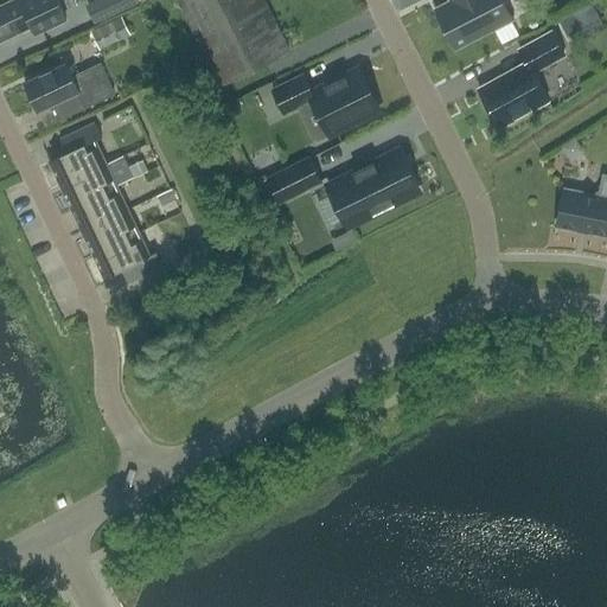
[(0,42),(32,27),(36,36),(43,32),(66,20),(57,0),(14,0),(0,7),(0,42)]
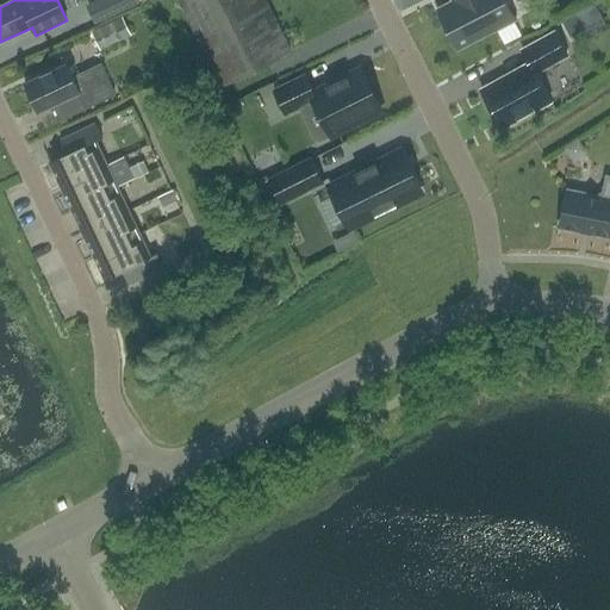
[(95,24),(139,4),(137,0),(97,0),(86,5),(95,24)]
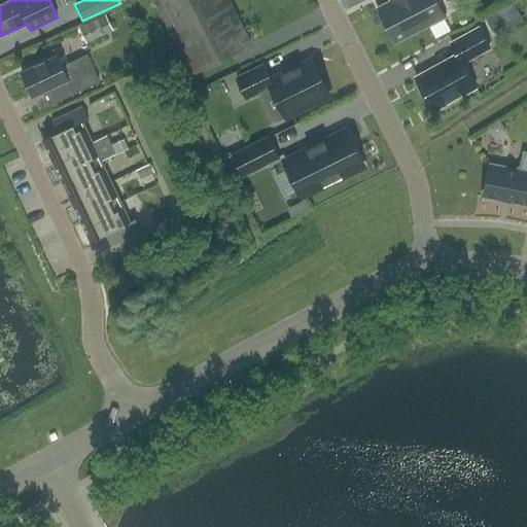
[(229,0),(154,0),(192,74),(252,44),(229,0)]
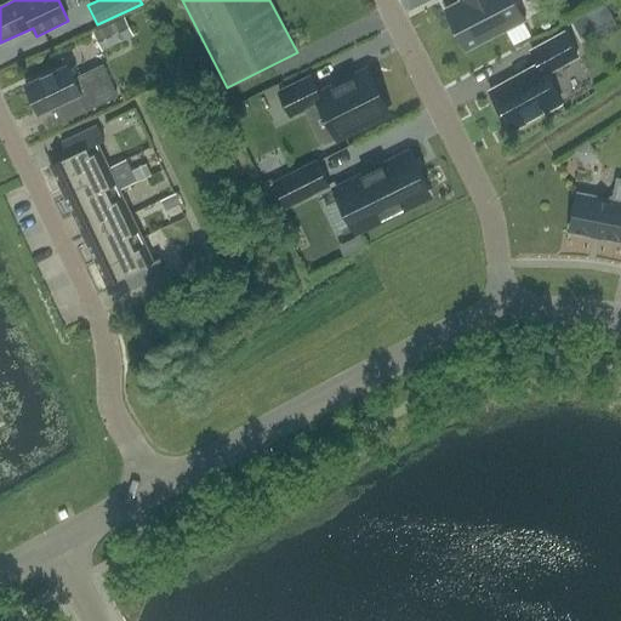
[(465,0),(468,5),(449,13),(466,51),(527,23),(514,0),(465,0)]
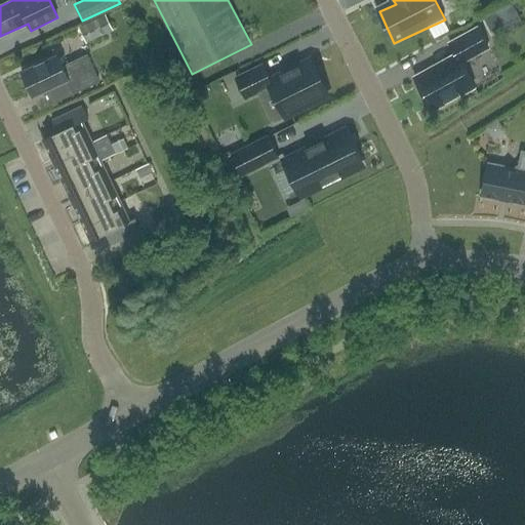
[(103,15),(78,28),(85,43),(111,31),(103,15)]
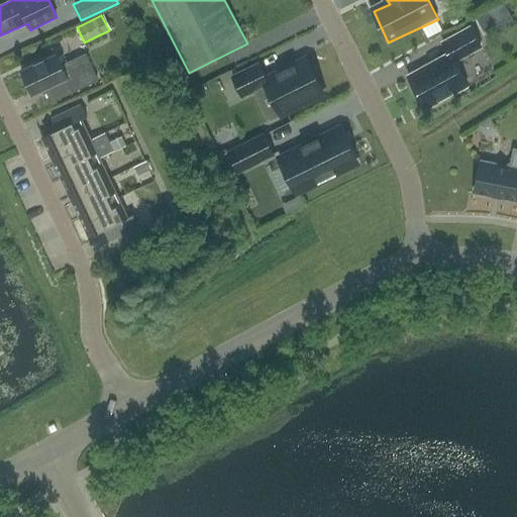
[(450,55),(408,78),(418,95),(417,97),(421,104),(423,105),(425,108),(428,106),(430,107),(437,103),(438,100),(468,84),(454,62),(482,46),(472,28),(443,43),(450,55)]
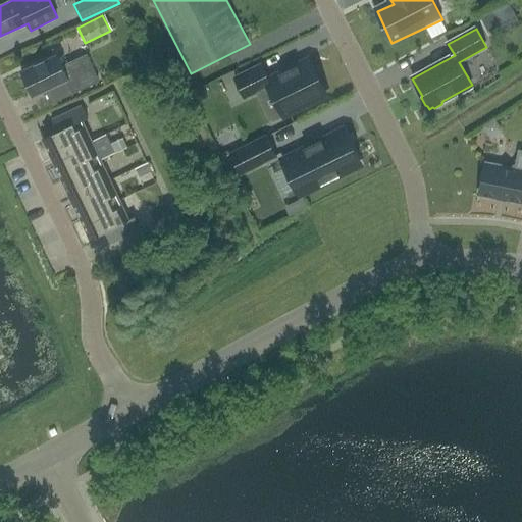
[(33,96),(57,85),(63,98),(99,81),(87,55),(62,66),(57,55),(21,71),(33,96)]
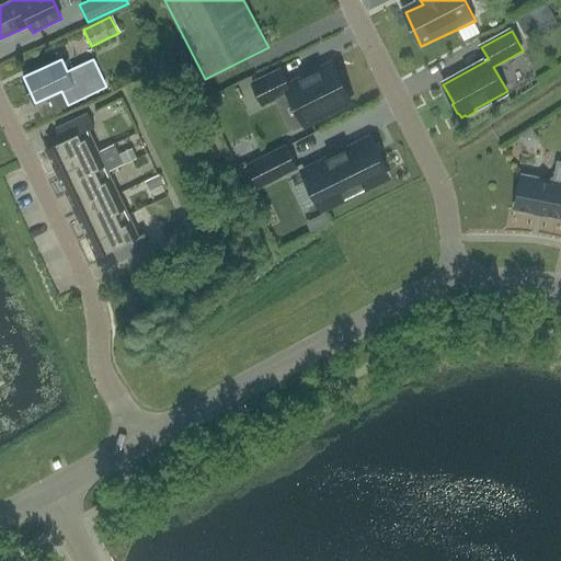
[(292,92),(279,96),(283,104),(295,99),(307,124),(350,103),(331,65),(288,86),(292,92)]
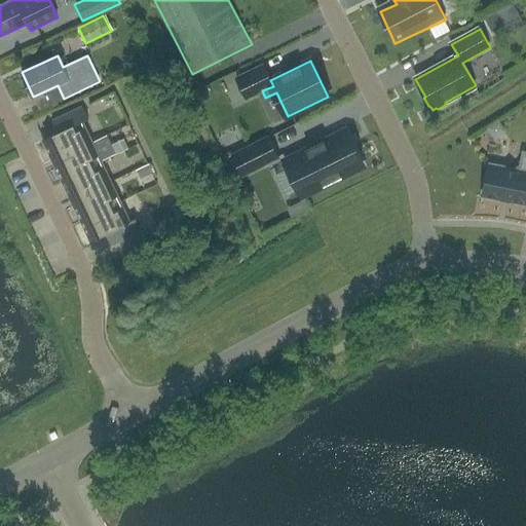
[(263,66),(236,78),(247,99),(262,90),(273,86),(270,80),(263,66)]
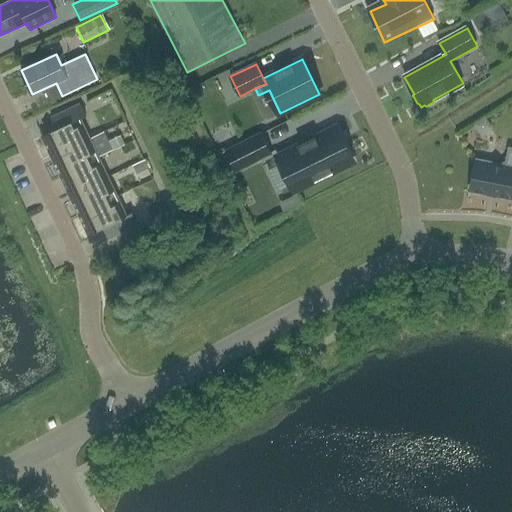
[(81,104),(75,107),(80,118),(81,119),(86,116),(81,104)]
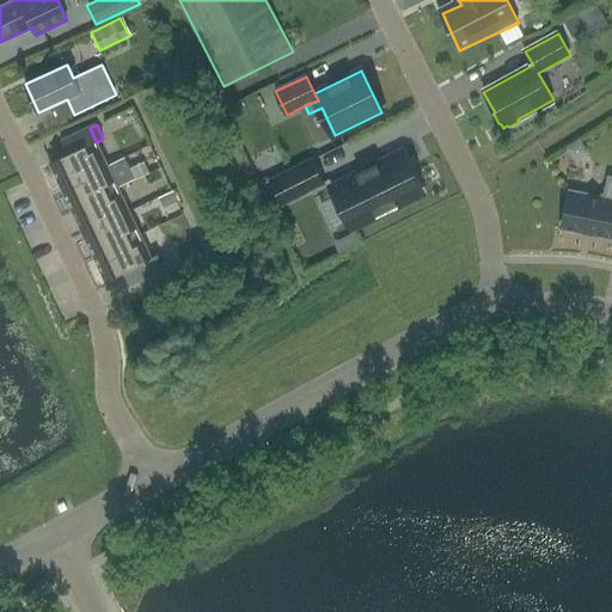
[(90,128),(83,130),(89,145),(96,141),(90,128)]
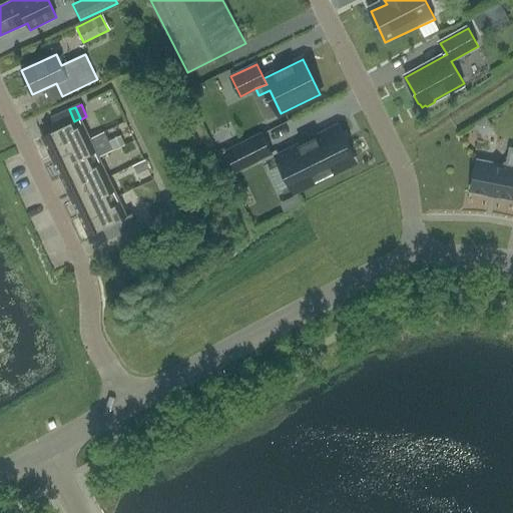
[(69,109),(63,112),(68,123),(74,121),(69,109)]
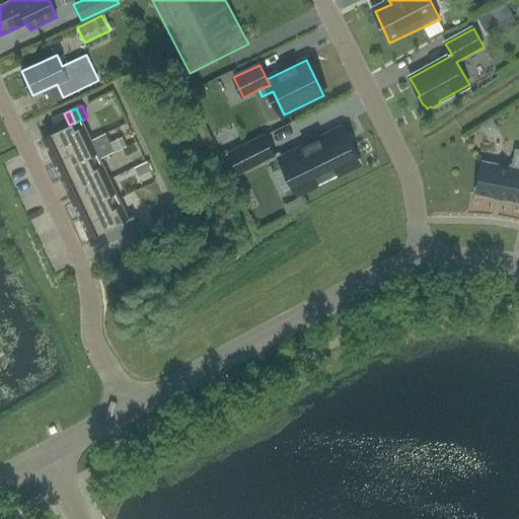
[(64,114),(58,117),(63,128),(69,125),(64,114)]
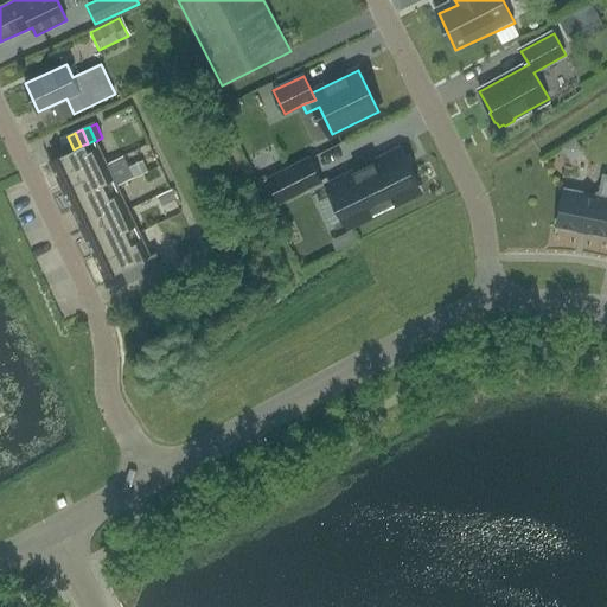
[(68,136),(61,140),(66,153),(74,149),(68,136)]
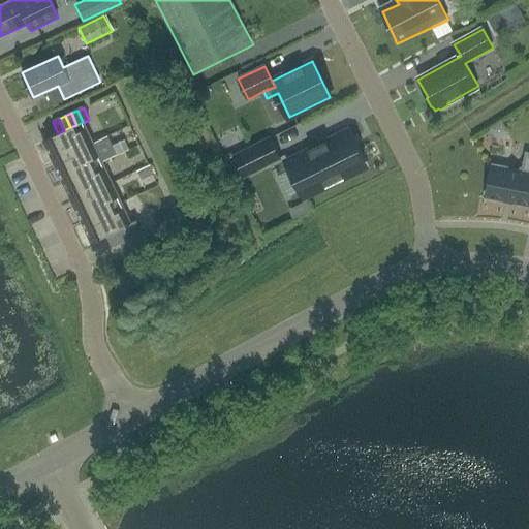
[(58,133),(43,141),(63,181),(102,162),(84,123),(83,122),(76,125),(70,127),(64,130),(58,133)]
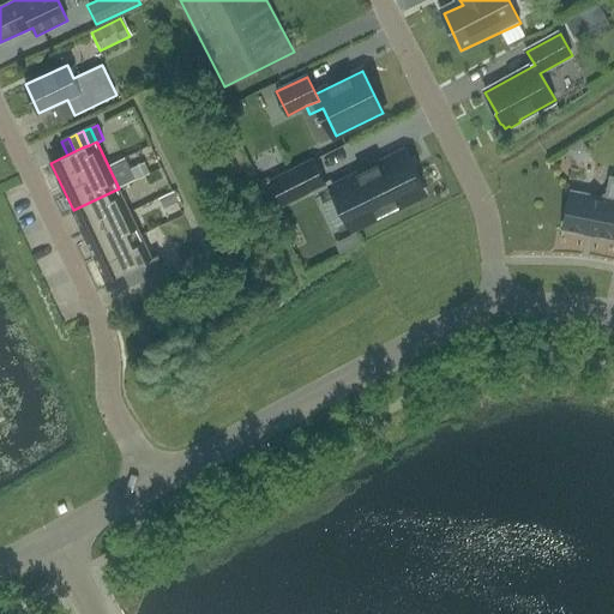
[(403,154),(333,187),(354,229),(423,194),(403,154)]
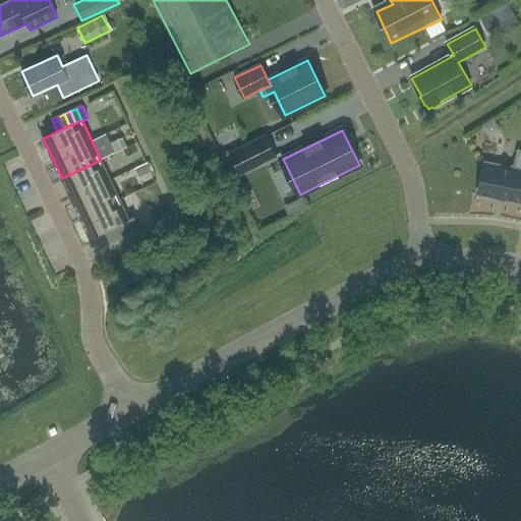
[(267,142),(232,160),(241,179),(276,162),(267,142)]
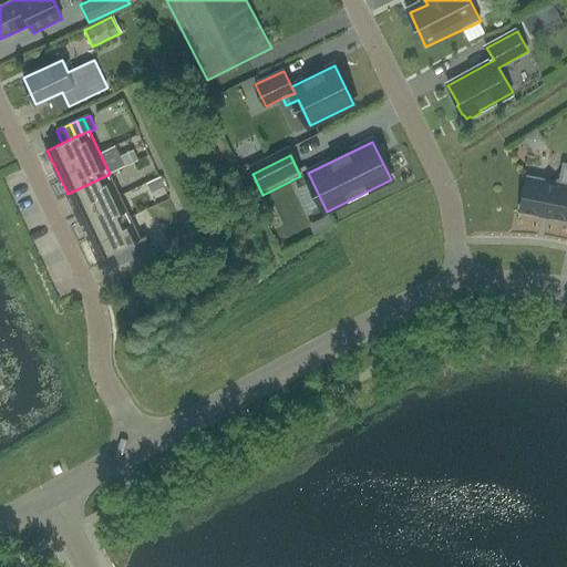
[(562,178),(556,183),(527,176),(521,212),(566,220),(566,164),(565,164),(562,178)]
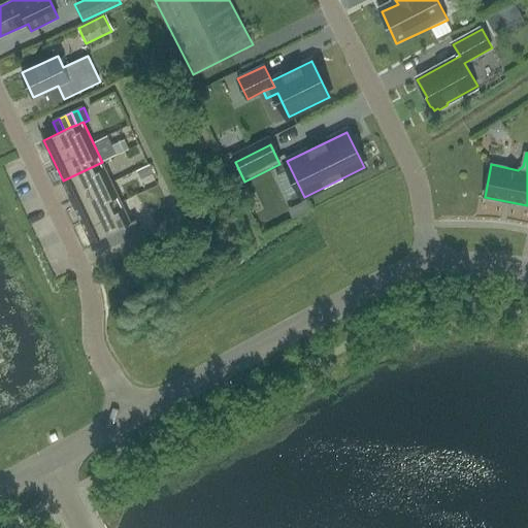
[(102,162),(63,180),(81,222),(121,202),(102,162)]
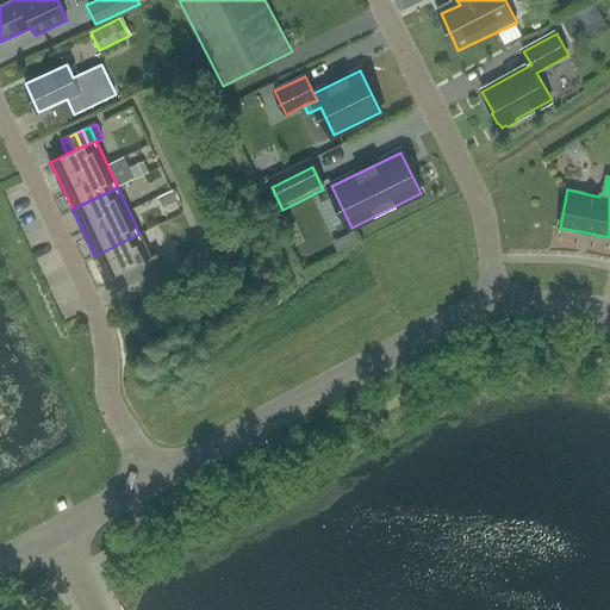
[(139,234),(94,256),(106,280),(123,272),(130,268),(137,265),(144,261),(151,259),(150,257),(139,234)]
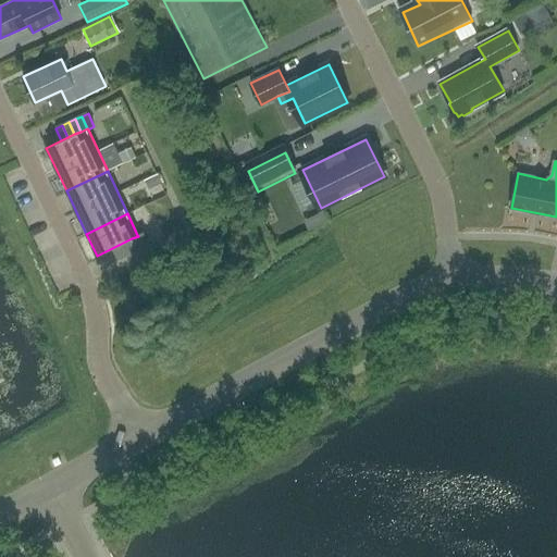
[(144,232),(137,235),(138,236),(144,248),(150,245),(144,232)]
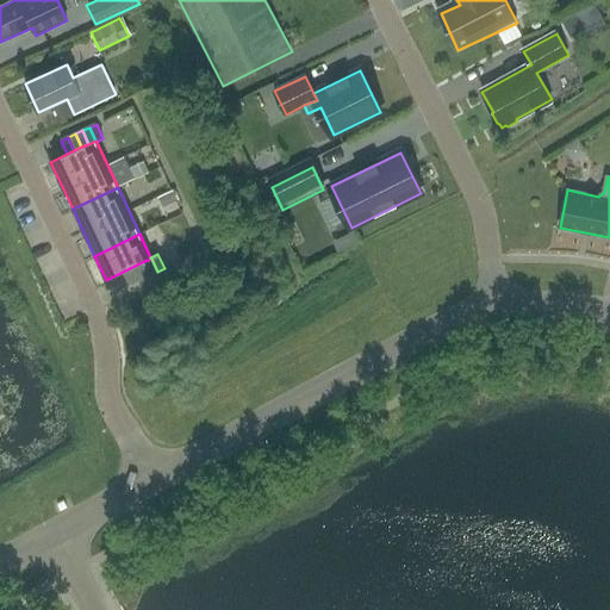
[(151,259),(144,261),(150,275),(157,272),(151,259)]
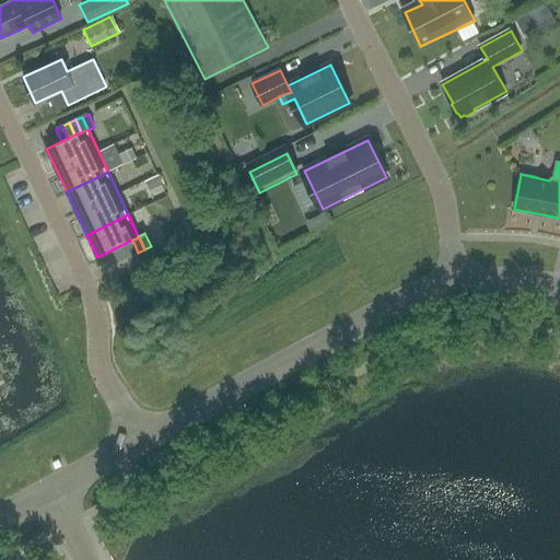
[(132,240),(126,243),(131,255),(138,253),(132,240)]
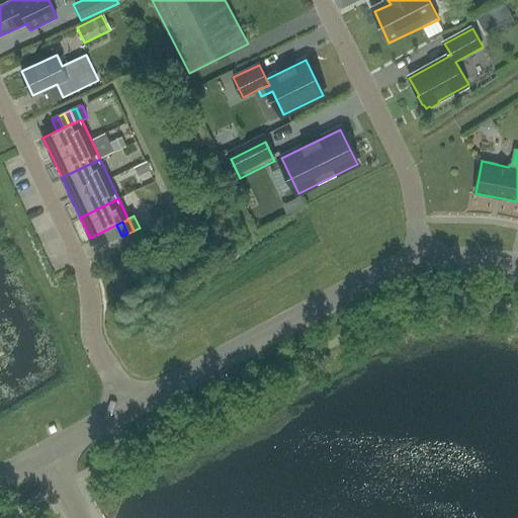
[(116,225),(110,228),(115,239),(121,236),(116,225)]
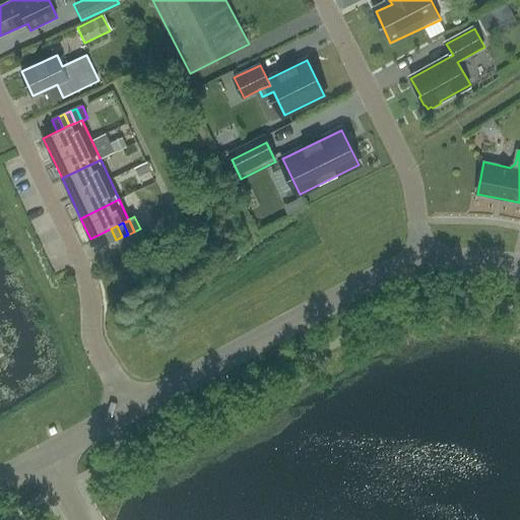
[(111,229),(105,232),(110,243),(116,240),(111,229)]
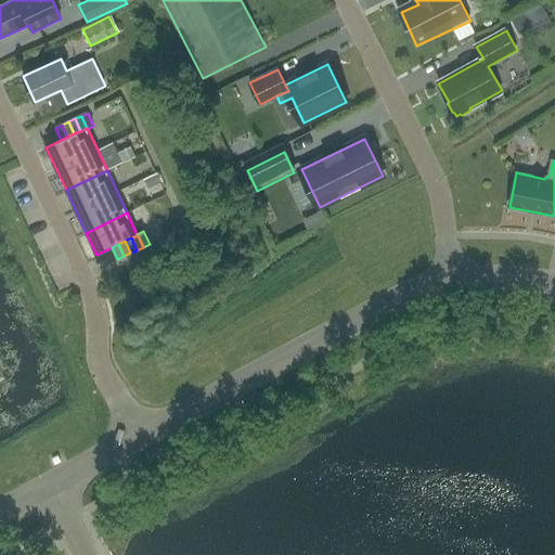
[(139,302),(151,296),(147,287),(134,294),(139,302)]
